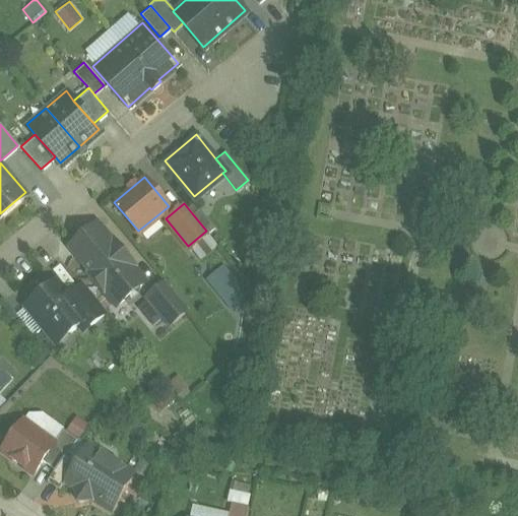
[(213,226),(199,208),(192,213),(206,231),(213,226)]
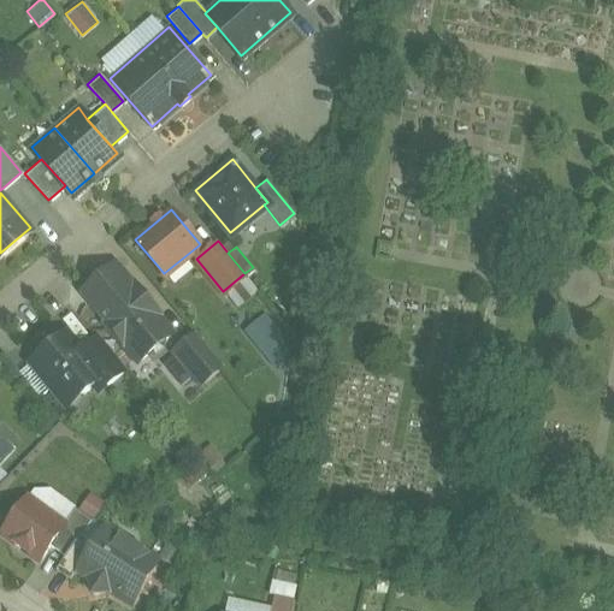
[(131,283),(114,262),(82,289),(106,319),(105,320),(136,360),(147,351),(153,351),(161,344),(161,339),(171,331),(157,314),(159,313),(133,282),(131,283)]
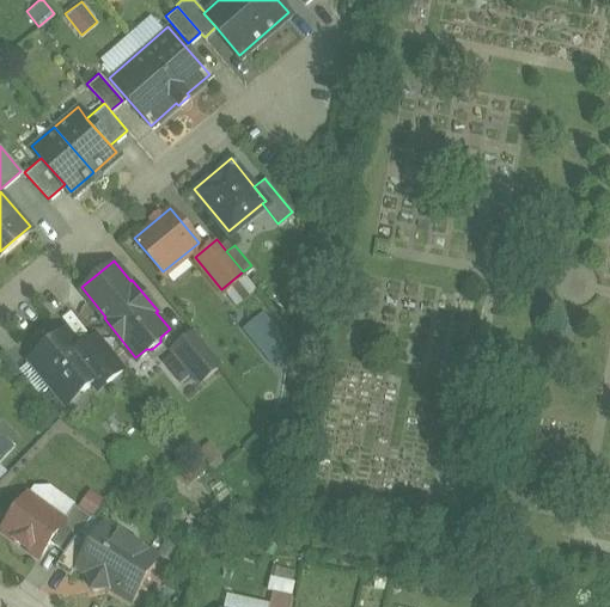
[(260,311),(242,326),(270,361),(290,345),(260,311)]
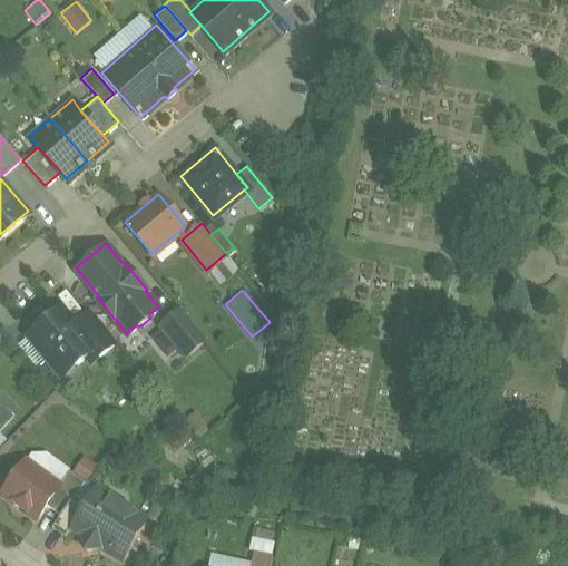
[(204,339),(178,308),(159,323),(185,353),(204,339)]
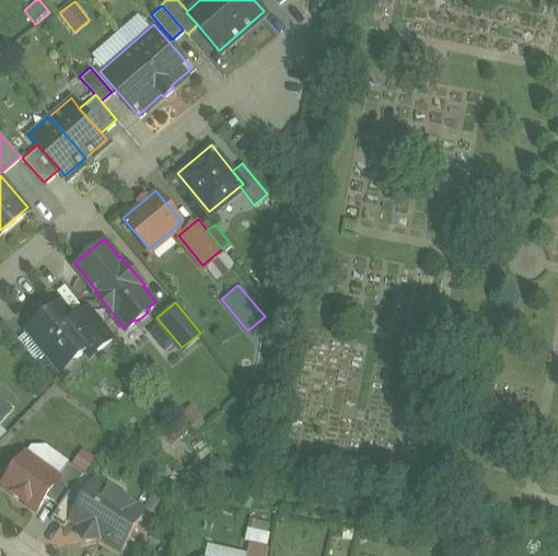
[(112,335),(86,304),(72,317),(92,342),(91,343),(96,348),(112,335)]
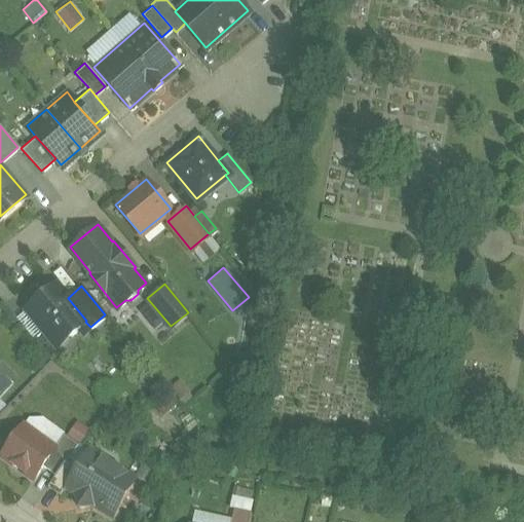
[(61,293),(48,292),(46,290),(26,307),(53,342),(66,333),(71,333),(85,322),(86,321),(68,298),(63,292),(61,293)]
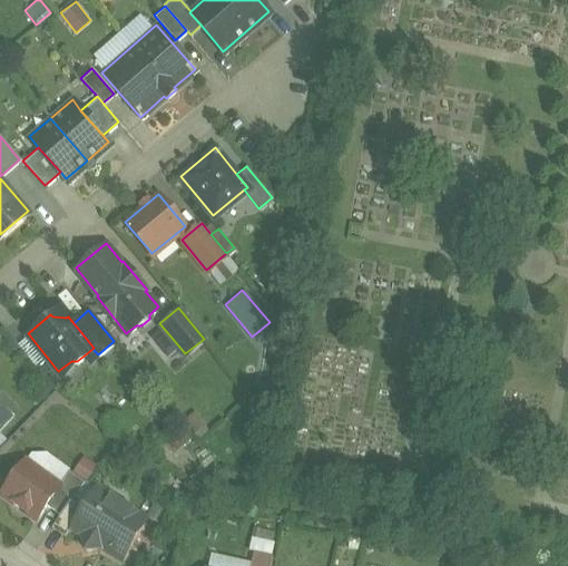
[(0,425),(12,412),(0,400),(0,425)]
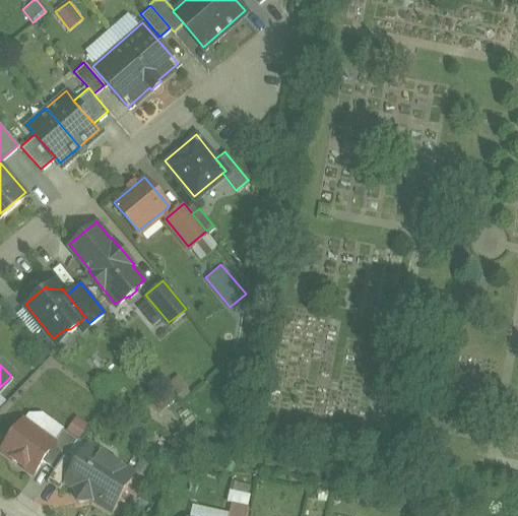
[(185,385),(176,374),(167,381),(176,392),(185,385)]
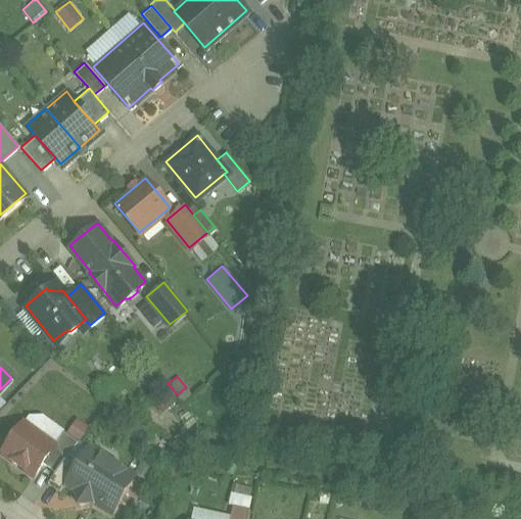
[(173,399),(164,390),(153,402),(160,410),(173,399)]
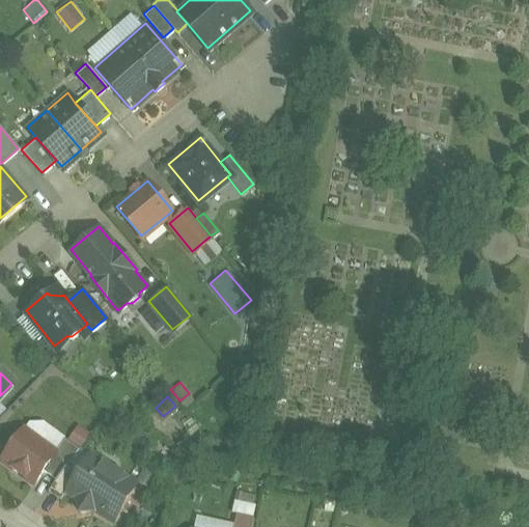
[(87,432),(78,425),(68,438),(78,444),(87,432)]
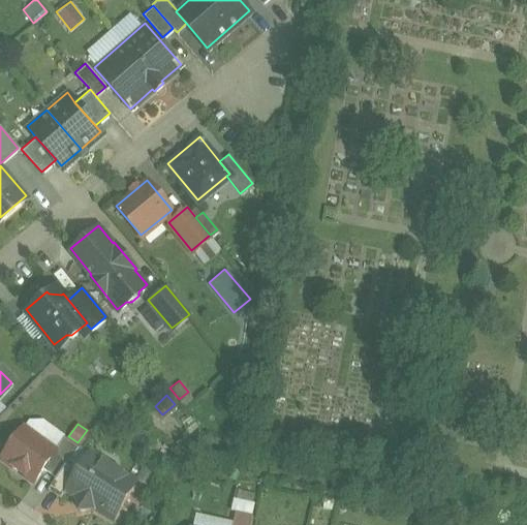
[(31,433),(22,427),(1,457),(33,480),(41,467),(54,450),(53,449),(43,441),(42,437),(35,433),(31,433)]
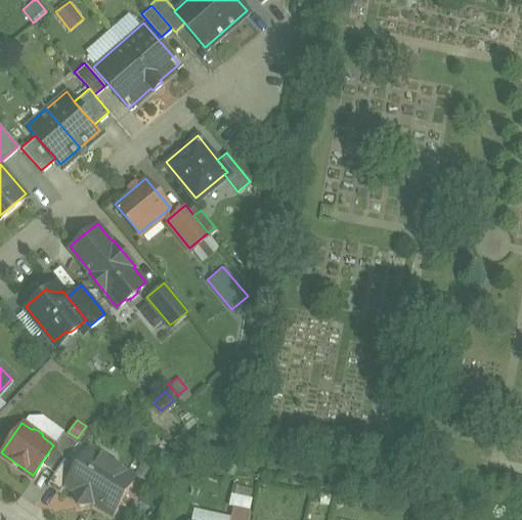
[(53,445),(41,463),(54,472),(60,464),(68,453),(77,441),(62,431),(52,444),(53,445)]
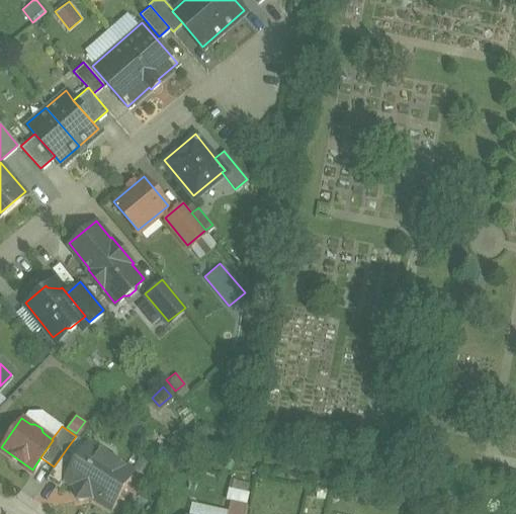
[(132,470),(86,442),(71,465),(64,478),(75,485),(74,486),(77,498),(89,495),(90,494),(109,506),(132,470)]
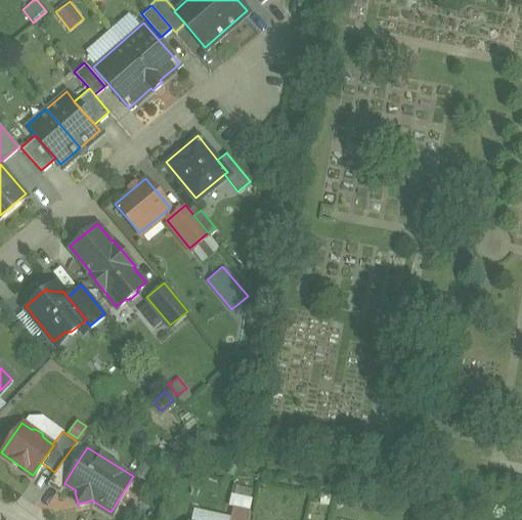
[(79,461),(68,453),(60,464),(72,471),(79,461)]
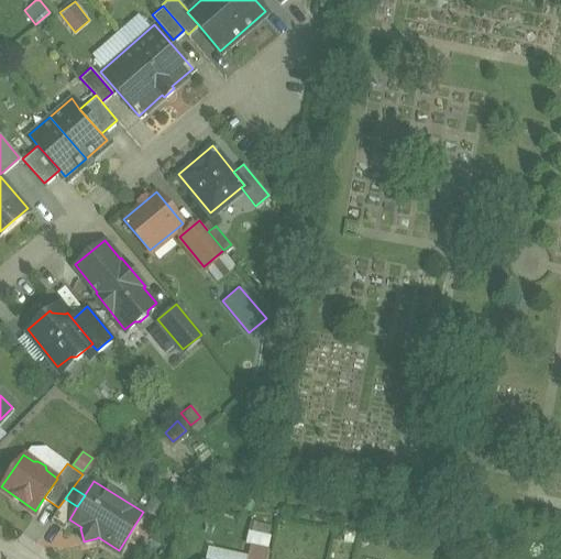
[(164,502),(152,494),(144,507),(156,514),(164,502)]
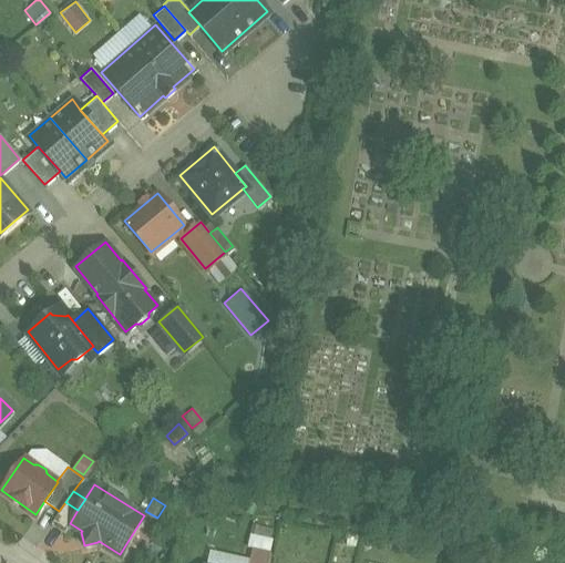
[(157,550),(144,541),(137,552),(151,561),(157,550)]
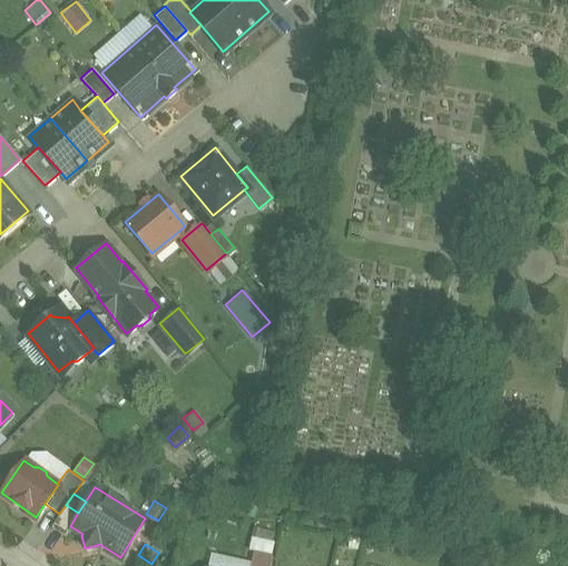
[(268,565),(272,554),(253,549),(248,565),(268,565)]
